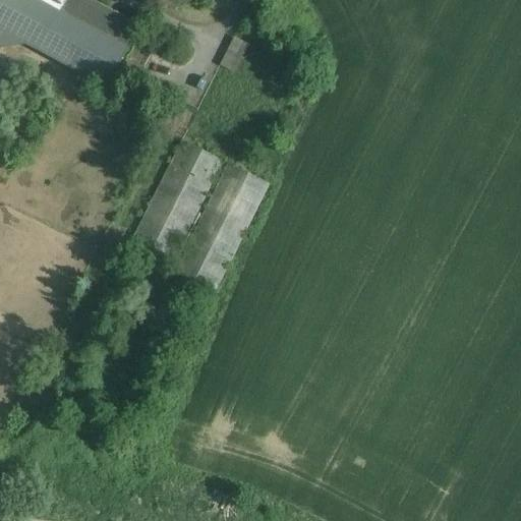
[(15,40),(36,0),(0,0),(0,31),(9,36),(15,40)]
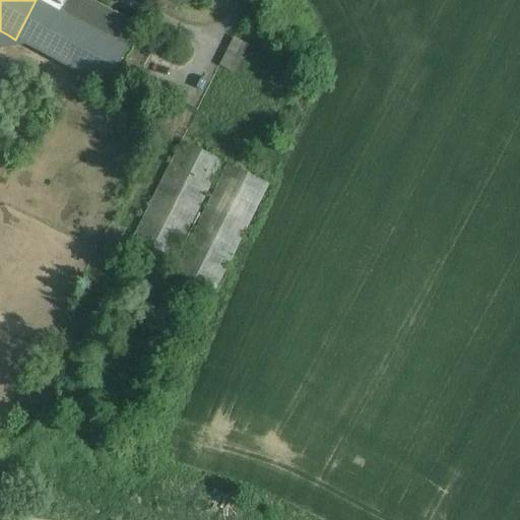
[(15,41),(39,53),(66,0),(36,0),(15,40),(15,41)]
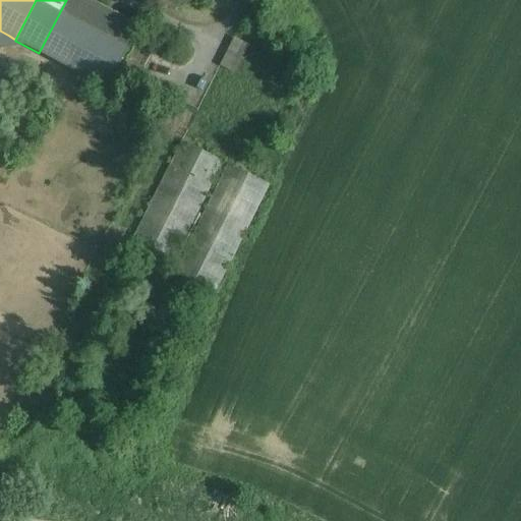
[(88,0),(66,0),(39,53),(106,89),(139,26),(88,0)]
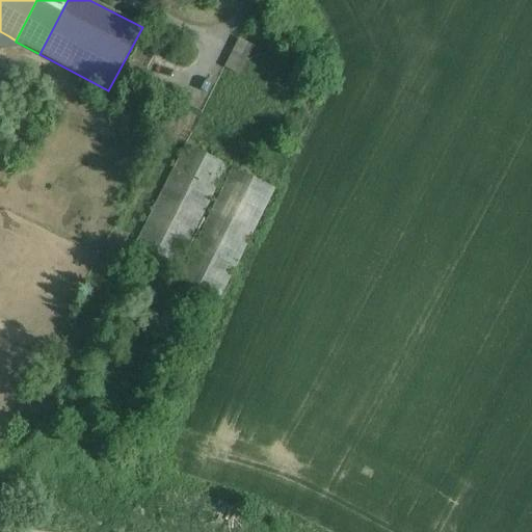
[(9,36),(0,31),(0,49),(2,50),(9,36)]
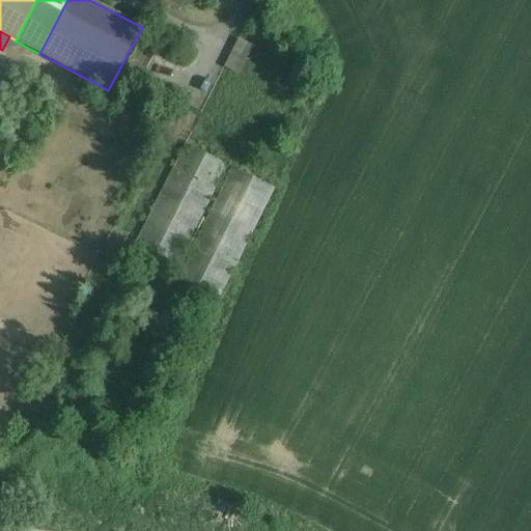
[(238,37),(225,67),(242,75),(254,44),(238,37)]
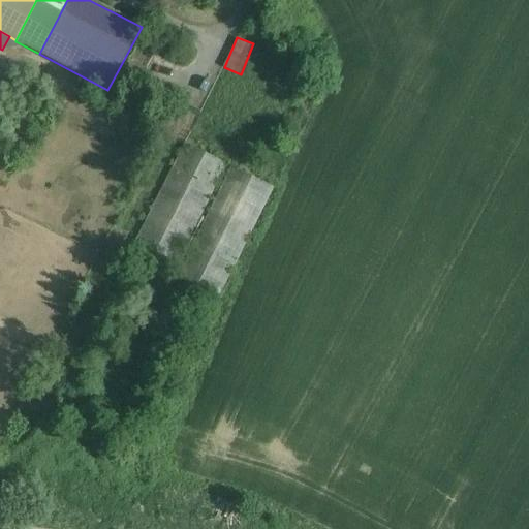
[(226,166),(187,147),(133,257),(173,276),(226,166)]
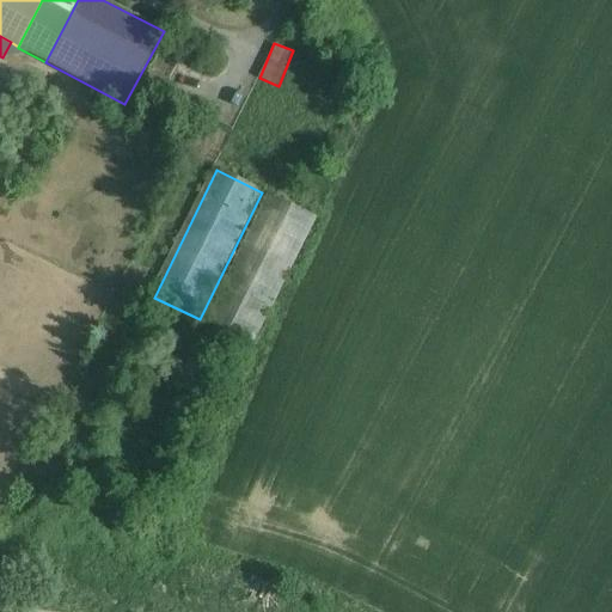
[(314,216),(269,195),(207,322),(252,344),(314,216)]
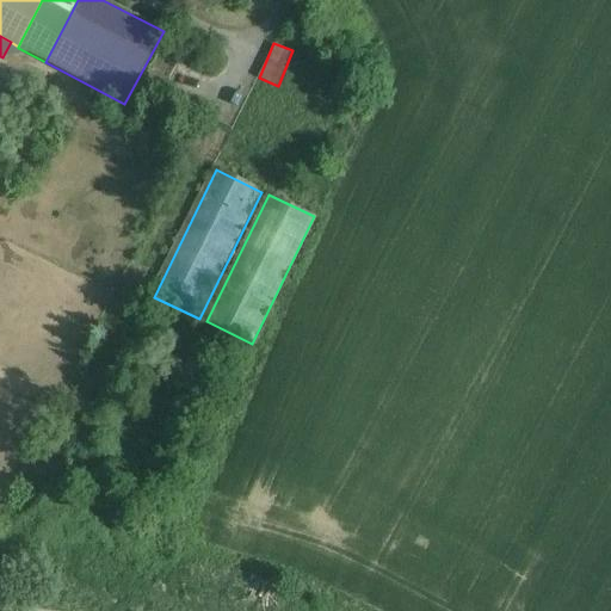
All buildings are outlined.
